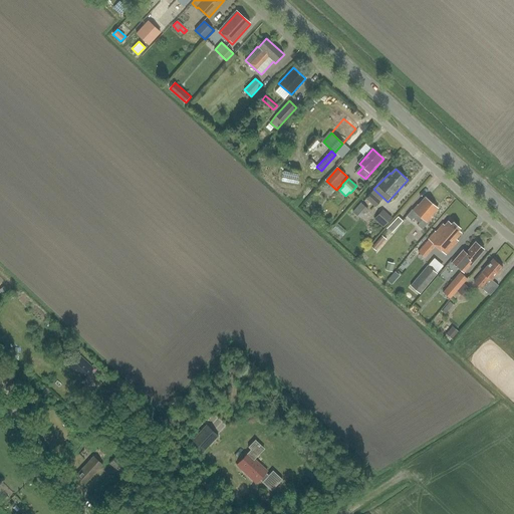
[(376,206),(381,200),(371,192),(366,197),(376,206)]
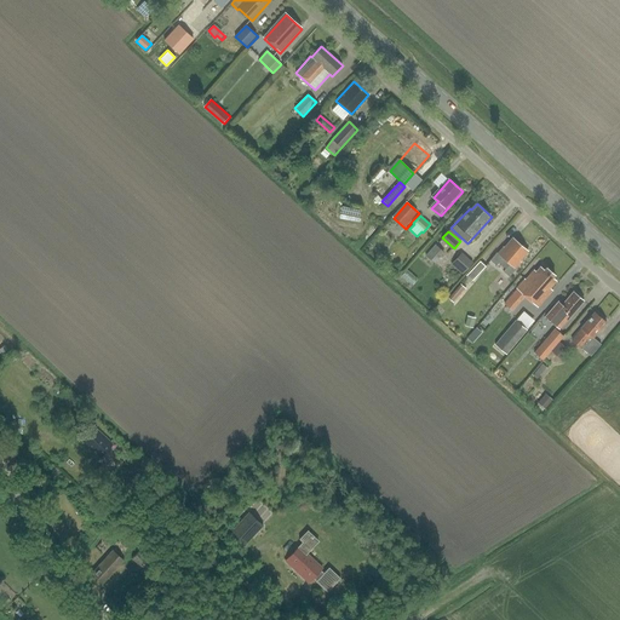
[(520,260),(528,251),(514,239),(505,248),(504,246),(498,253),(497,253),(491,260),(497,265),(504,258),(510,264),(504,271),(510,276),(516,270),(515,269),(521,262),(520,260)]
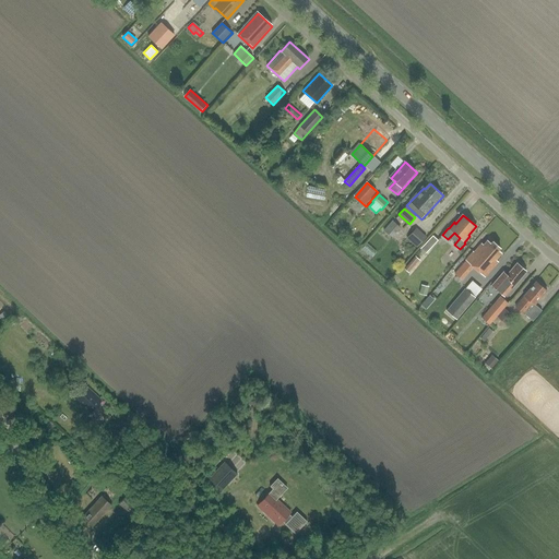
[(401,228),(393,221),(384,230),(392,237),(401,228)]
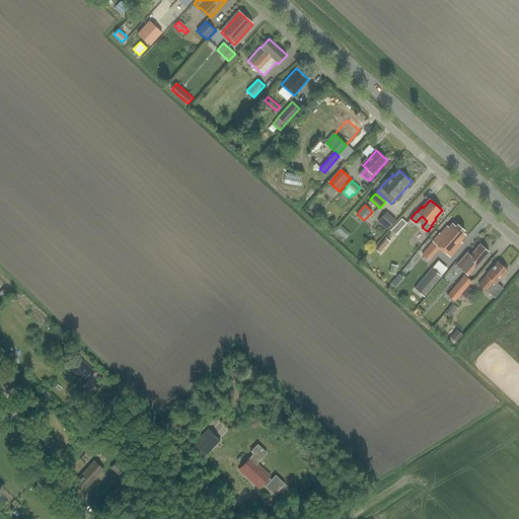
[(386,229),(395,219),(386,210),(377,220),(386,229)]
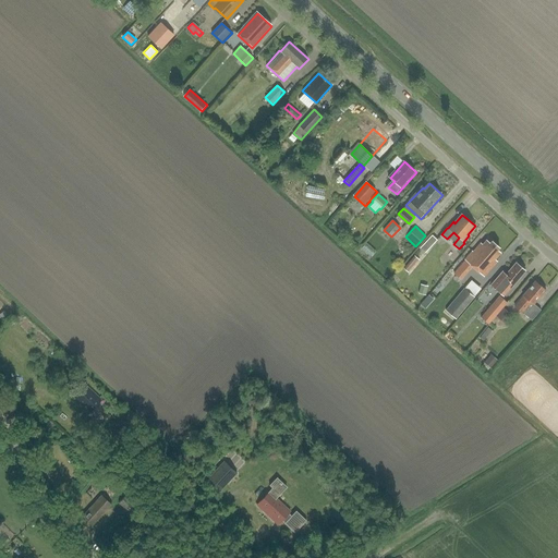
[(437,240),(432,235),(420,249),(424,253),(437,240)]
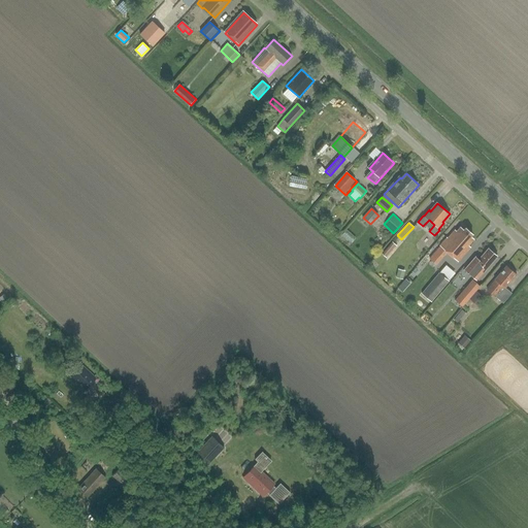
[(468,246),(474,240),(471,237),(473,234),(466,229),(464,231),(462,229),(457,234),(455,232),(442,246),(459,261),(471,249),(468,246)]
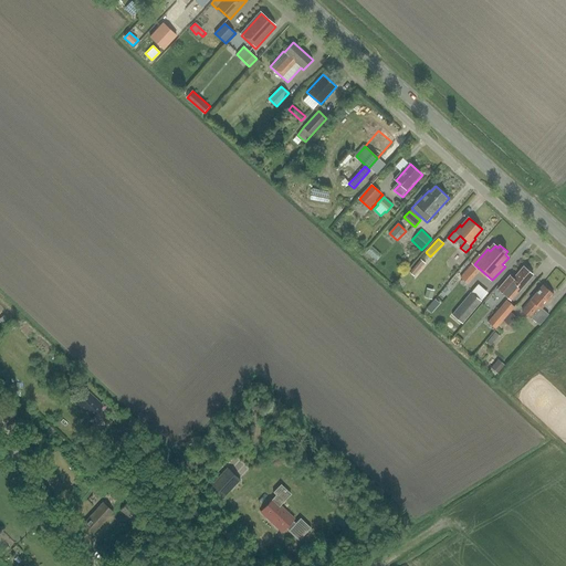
[(426,263),(420,259),(404,278),(409,282),(415,276),(413,276),(426,263)]
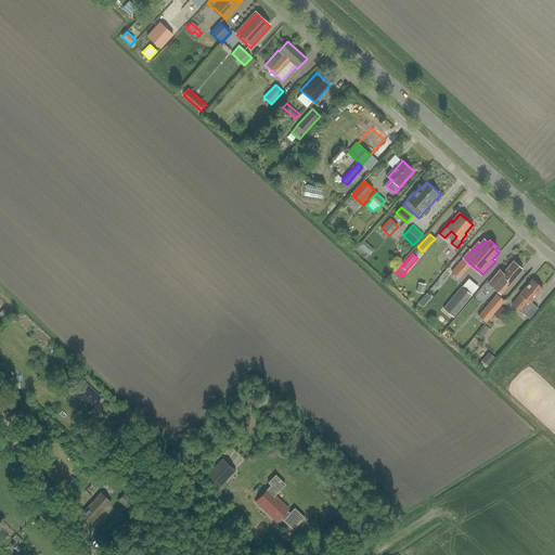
[(501,270),(489,284),(502,295),(524,270),(515,261),(505,273),(501,270)]
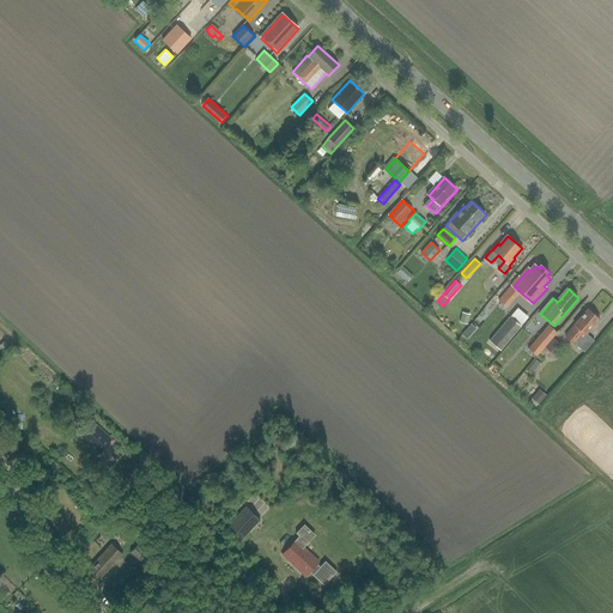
[(486,319),(499,302),(493,297),(480,314),(486,319)]
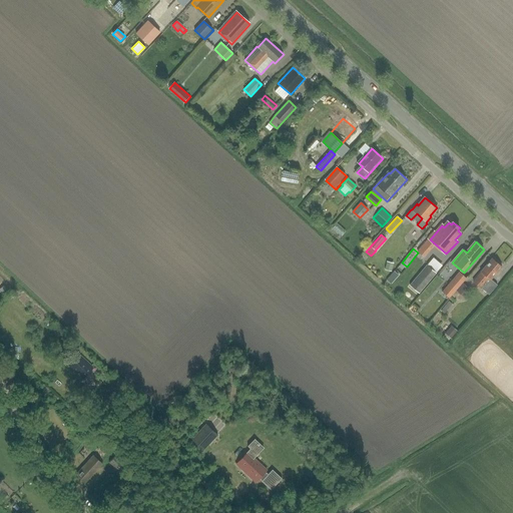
[(492,279),(503,268),(494,260),(474,281),(490,296),(499,286),(492,279)]
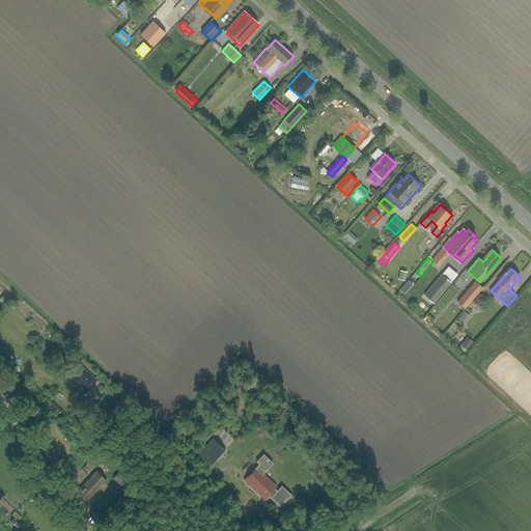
[(407,272),(400,271),(398,279),(404,280),(407,272)]
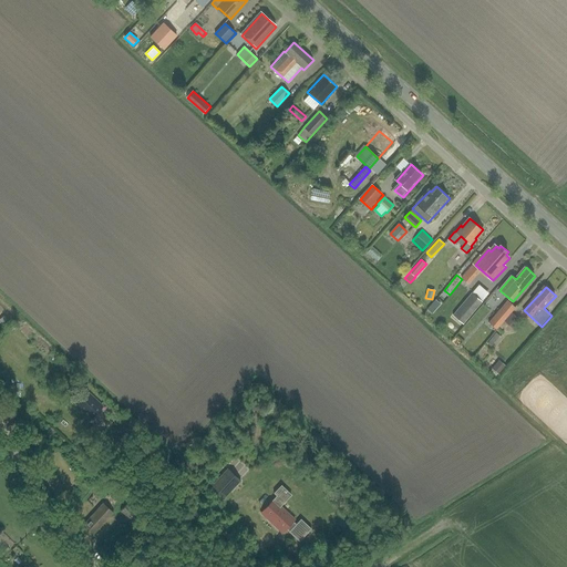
[(464,325),(483,302),(472,294),(453,316),(464,325)]
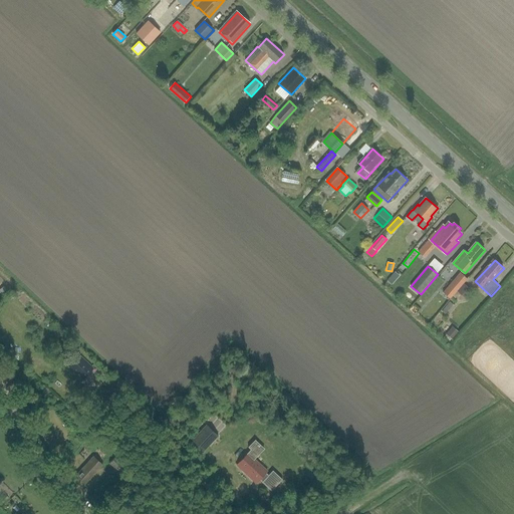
[(395,271),(388,280),(392,283),(399,275),(395,271)]
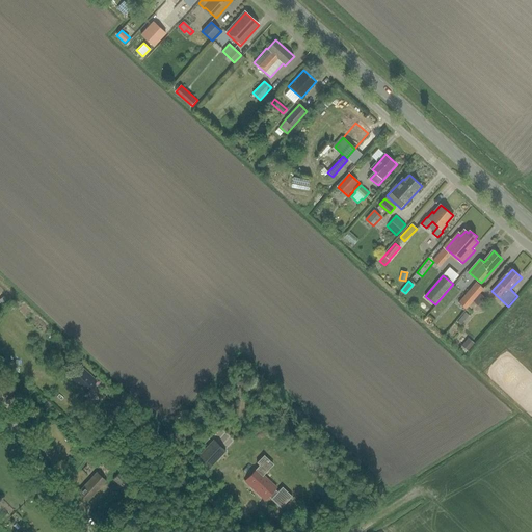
[(477,282),(459,302),(467,309),(484,289),(477,282)]
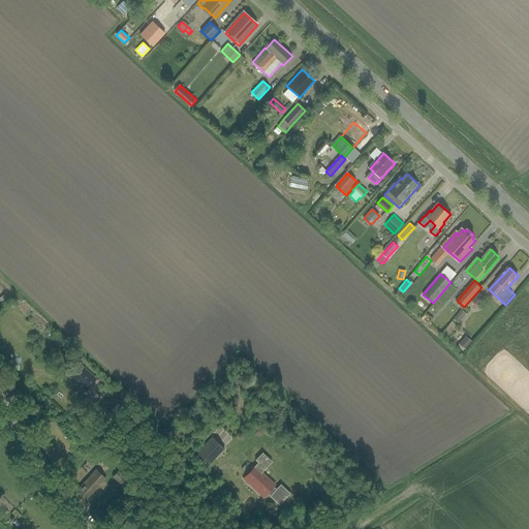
[(465,347),(471,340),(466,336),(459,343),(465,347)]
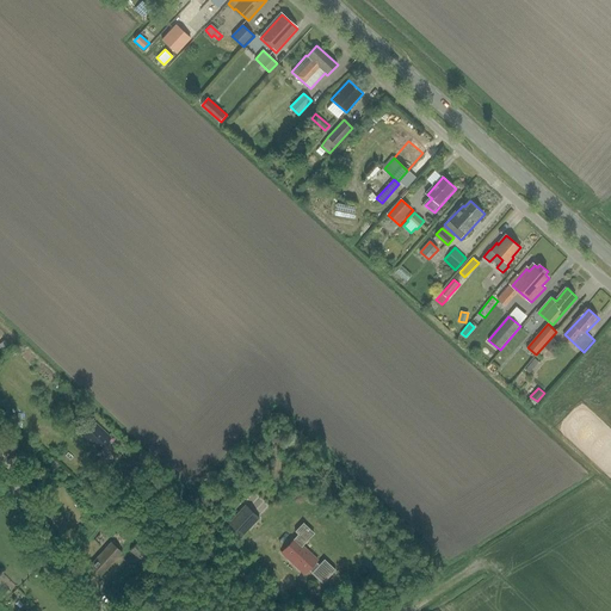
[(98,452),(111,439),(93,423),(91,424),(88,421),(80,430),(84,433),(80,436),(98,452)]
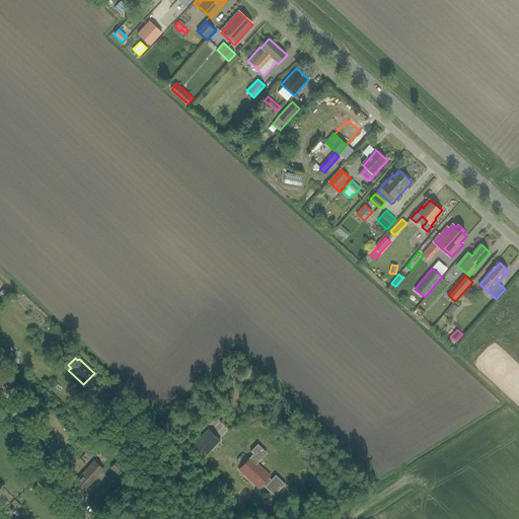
[(220,440),(209,430),(199,440),(210,451),(220,440)]
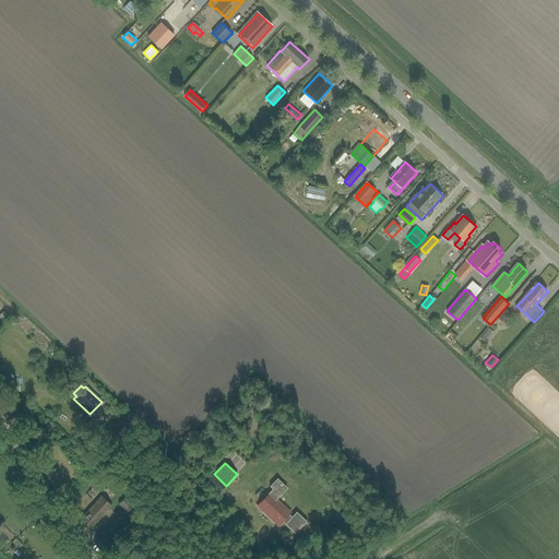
[(135,519),(143,510),(127,496),(119,504),(135,519)]
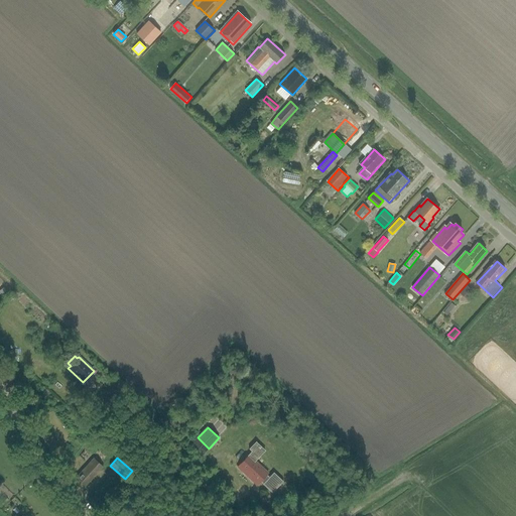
[(85,486),(103,467),(94,459),(77,478),(85,486)]
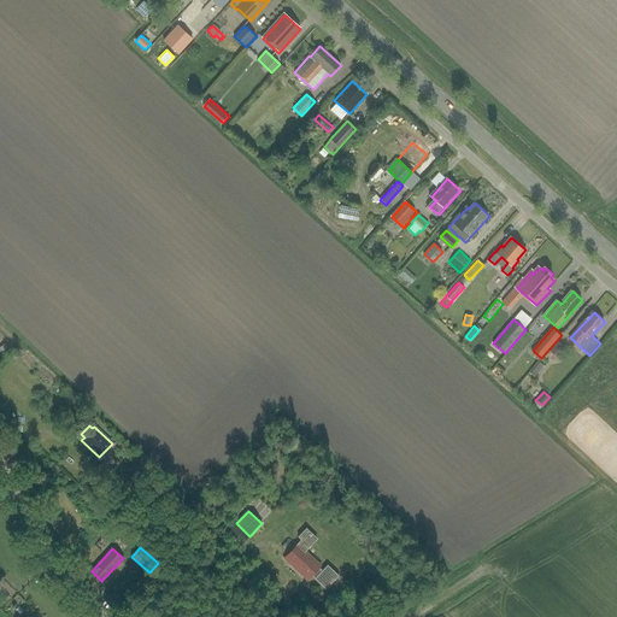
[(307,580),(321,566),(300,548),(298,551),(295,548),(286,559),(307,580)]
